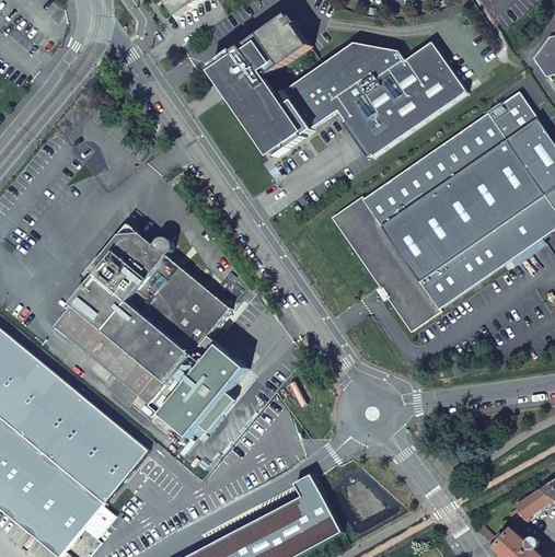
[(164,0),(175,13),(195,0),(164,0)]
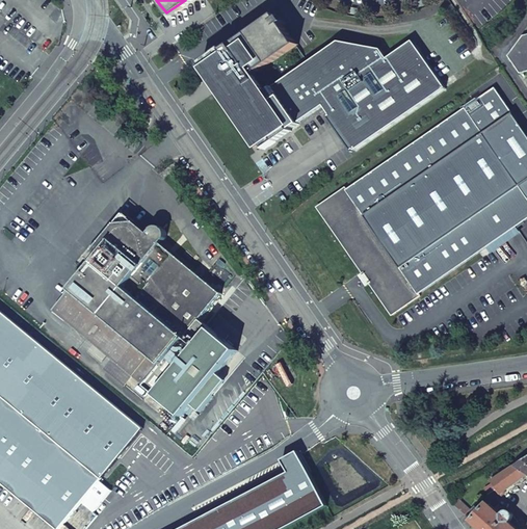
[(441,86),(409,40),(384,57),(376,47),(335,40),(261,90),(248,73),(294,43),(271,12),(228,43),(229,43),(220,48),(219,47),(201,60),(217,84),(214,86),(256,147),(259,146),(260,148),(271,139),(270,138),(294,122),(293,121),(319,103),(350,149),(441,86)]
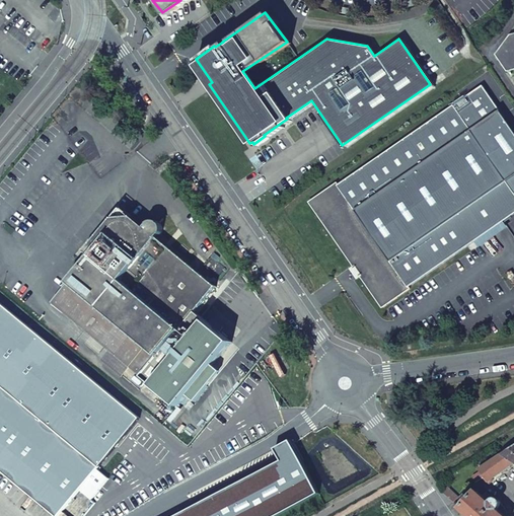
[(513,30),(506,33),(491,53),(501,70),(513,66),(513,88),(513,89),(513,30)]
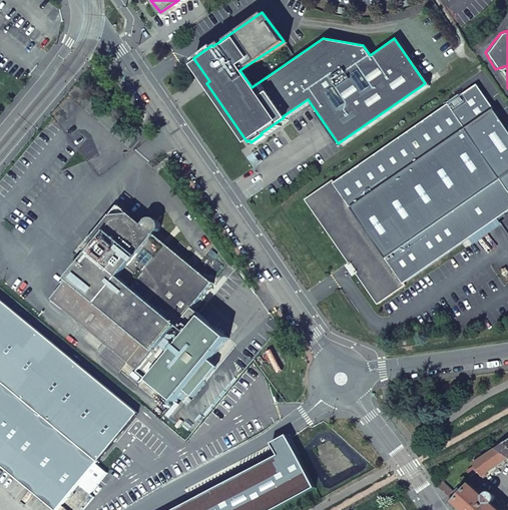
[(507,135),(473,84),(306,198),(374,298),(507,206),(507,135)]
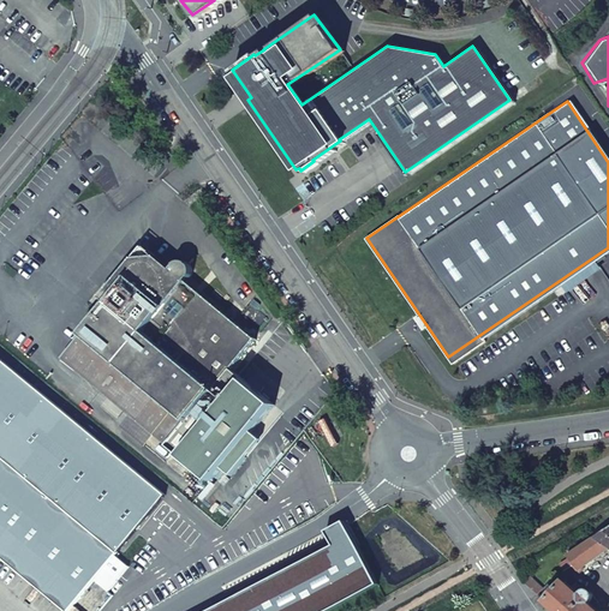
[(119,292),(151,253),(138,243),(95,294),(102,300),(112,289),(115,289),(119,292)]
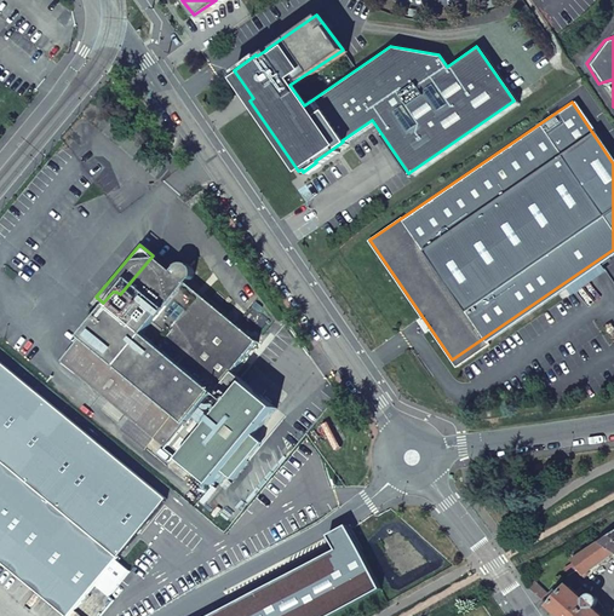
[(103,303),(57,358),(127,415),(150,435),(206,482),(217,468),(227,476),(242,458),(233,450),(245,436),(271,404),(228,369),(253,339),(183,281),(187,276),(189,274),(189,272),(189,269),(189,268),(188,265),(185,263),(183,262),(181,260),(176,260),(172,263),(171,264),(172,264),(168,268),(153,255),(120,294),(116,292),(113,292),(103,303)]
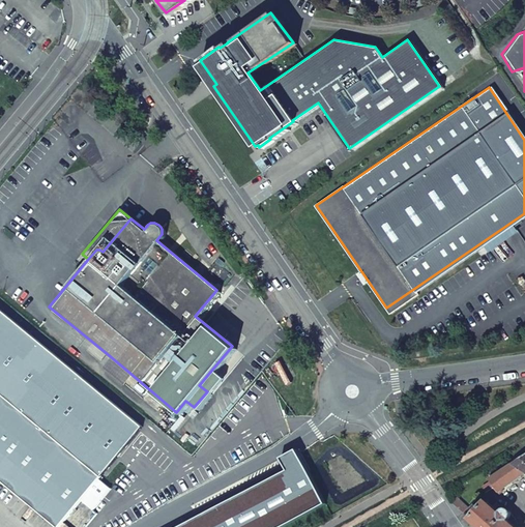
[(0,475),(56,522),(138,423),(0,310),(0,475)]
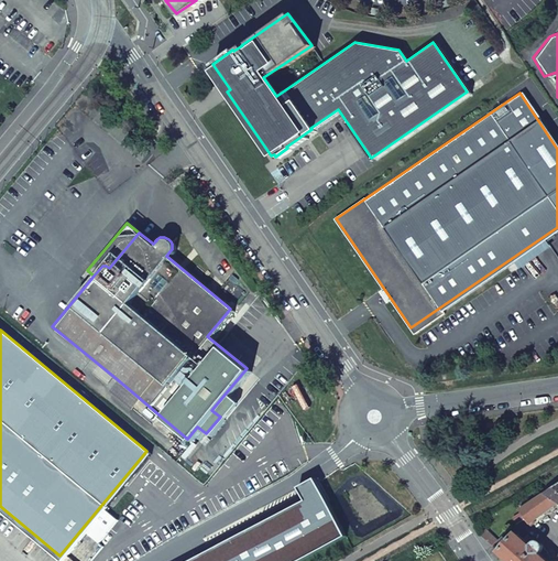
[(137,396),(116,378),(107,389),(128,407),(137,396)]
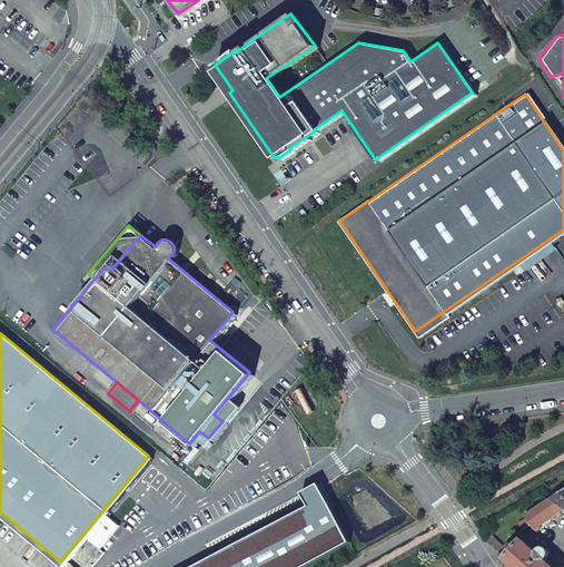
[(225,401),(214,414),(223,421),(234,408),(225,401)]
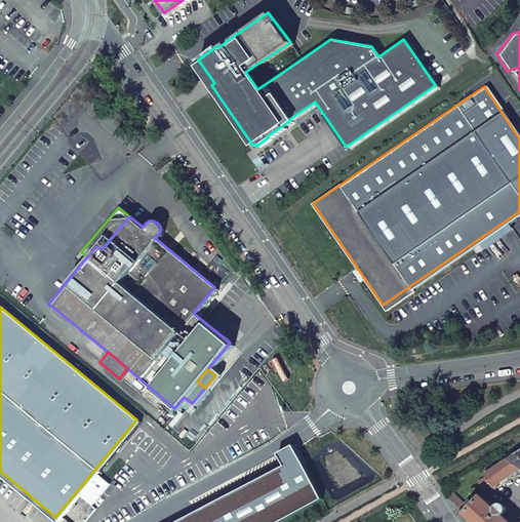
[(519,445),(480,471),(485,479),(483,481),(486,485),(488,483),(489,485),(515,465),(519,468),(519,445)]
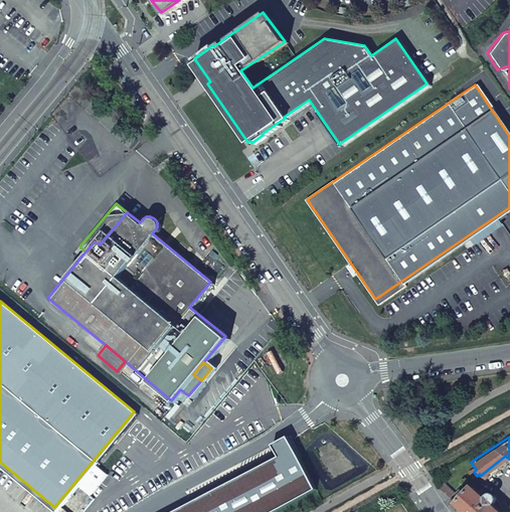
[(452,501),(463,511),(495,511),(488,504),(492,500),(492,498),(492,496),(491,494),(490,493),(488,493),(487,493),(481,487),(479,487),(475,492),(468,485),(452,501)]
